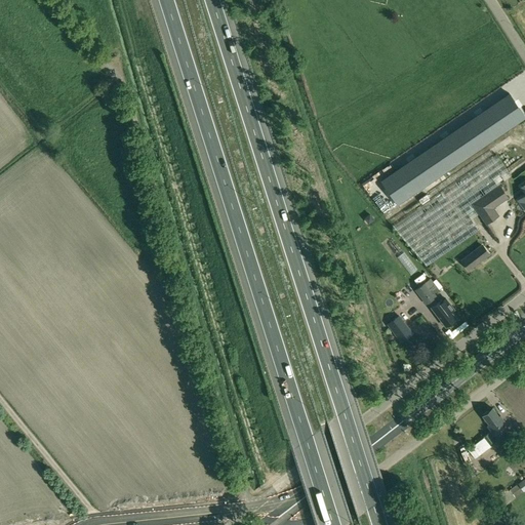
[(524,117),(509,93),(381,180),(398,204),(524,117)]
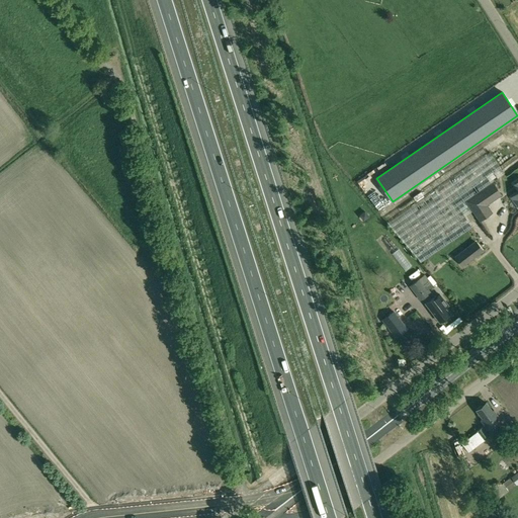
[(387,223),(421,262),(471,228),(464,217),(456,205),(463,201),(504,174),(489,153),(387,223)]
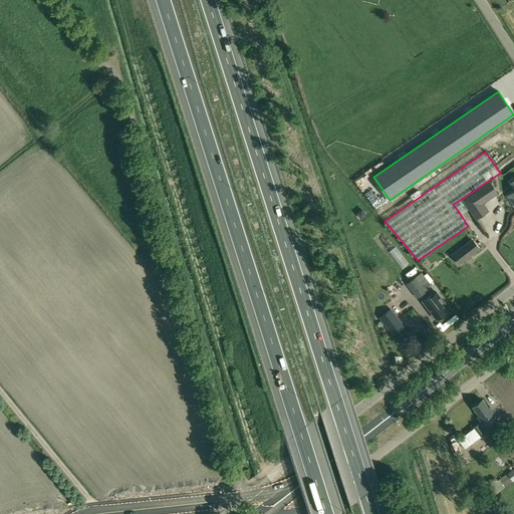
[(489,182),(463,200),(476,219),(488,211),(483,203),(497,194),(489,182)]
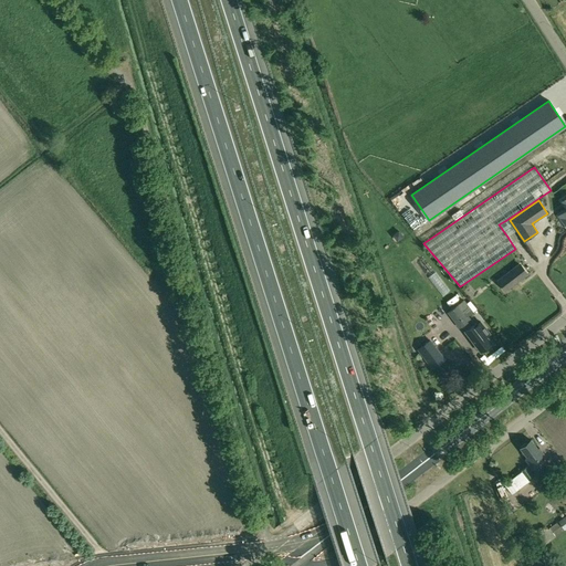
[(520,264),(499,281),(505,291),(527,274),(520,264)]
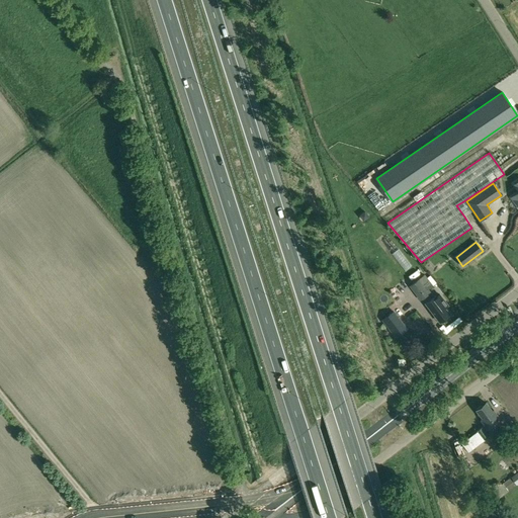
[(423,298),(431,292),(428,289),(433,285),(425,274),(410,286),(421,300),(423,298)]
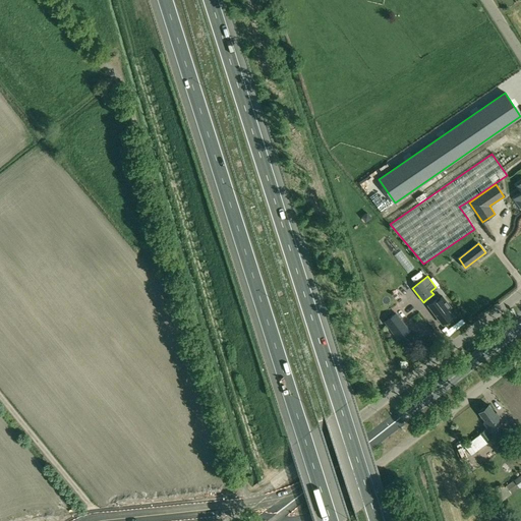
[(429,305),(443,324),(444,323),(445,323),(450,320),(449,319),(453,315),(448,309),(451,306),(443,296),(440,298),(439,297),(429,305)]
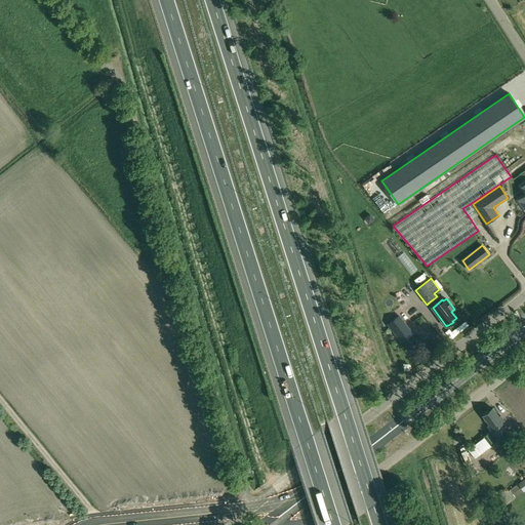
[(399,316),(388,324),(402,341),(412,333),(399,316)]
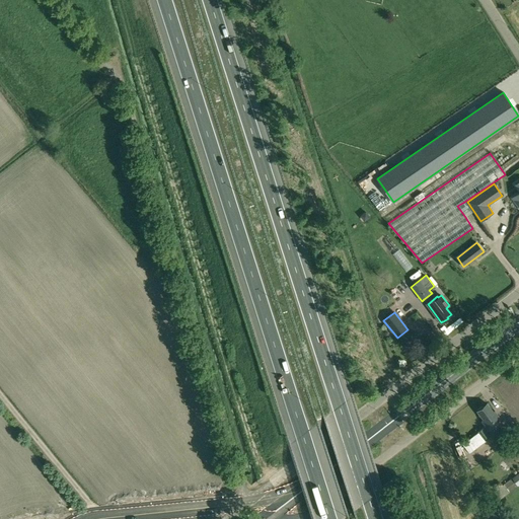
[(482,420),(486,426),(484,428),(483,428),(477,432),(484,440),(490,436),(487,432),(491,429),(491,430),(499,424),(495,419),(498,416),(494,411),(493,412),(487,403),(482,408),(482,405),(477,410),(477,411),(476,412),(483,420),(482,420)]
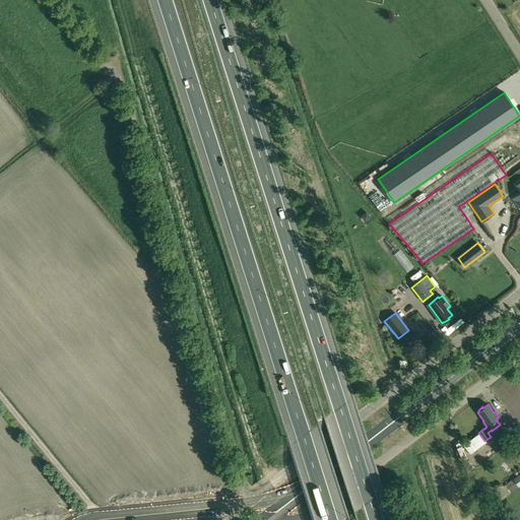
[(504,431),(513,443),(519,438),(519,437),(510,426),(504,431)]
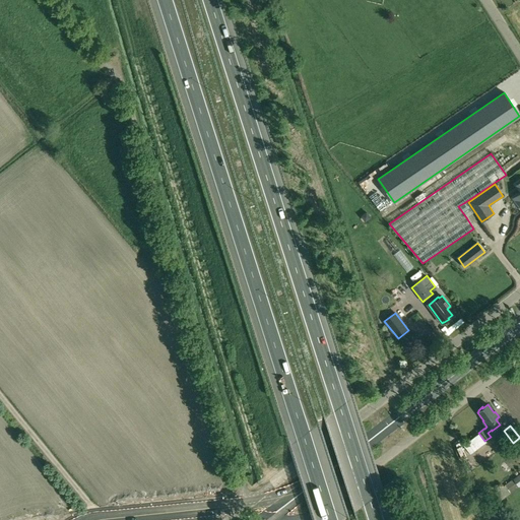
[(478,433),(469,440),(463,445),(470,455),(485,442),(478,433)]
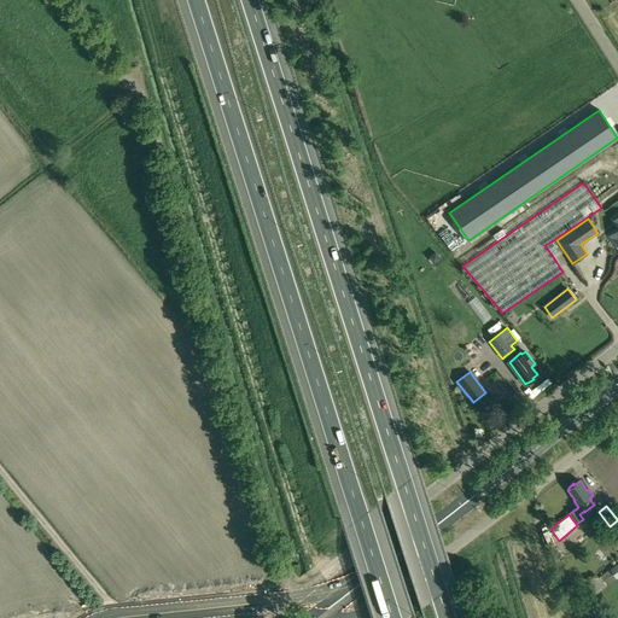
[(561,559),(554,564),(558,570),(565,565),(561,559)]
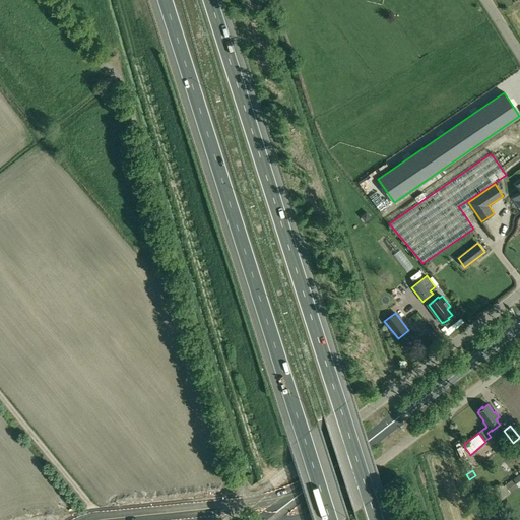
[(519,473),(505,485),(511,493),(519,485),(519,473)]
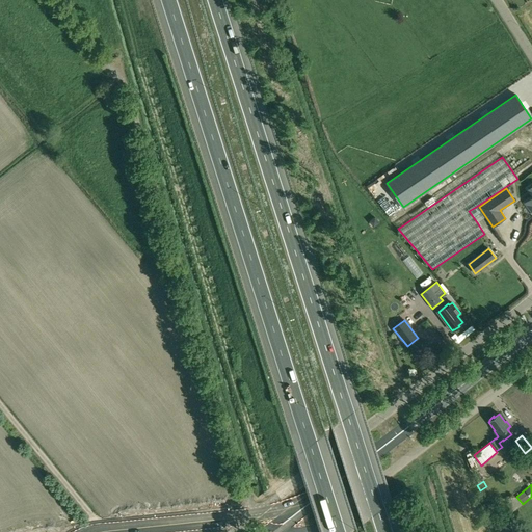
[(494,515),(487,520),(490,526),(497,522),(494,515)]
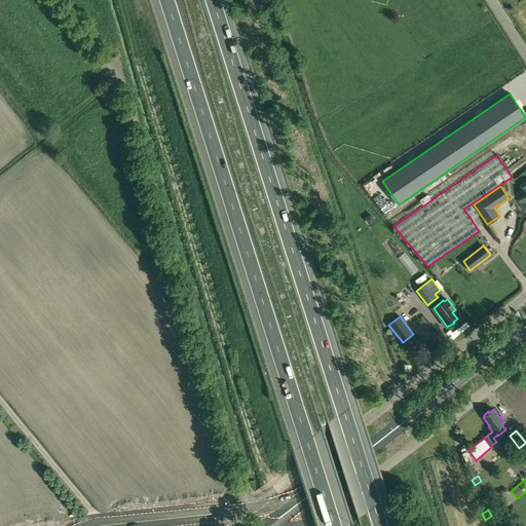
All buildings are outlined.
